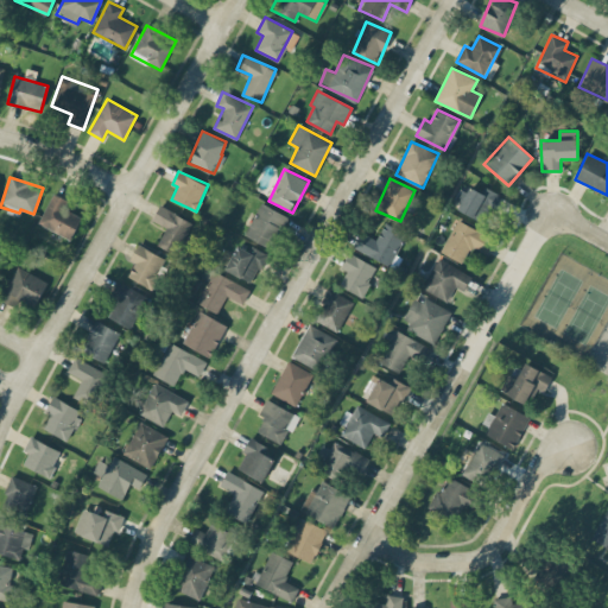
[(480,219),(486,208),(492,211),(501,195),(485,185),(480,194),(463,184),(453,203),(480,219)]
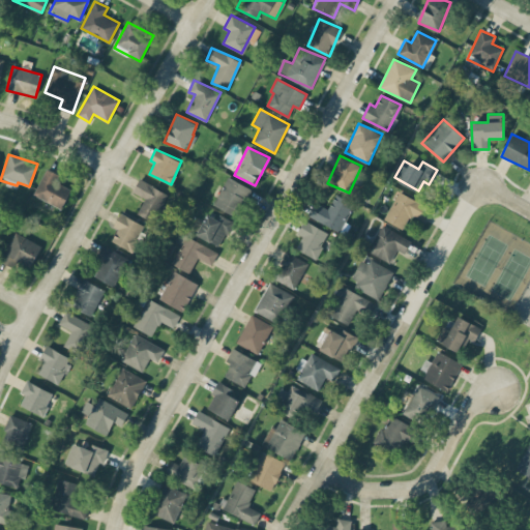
[(62,208),(71,188),(56,181),(59,174),(46,168),(33,195),(62,208)]
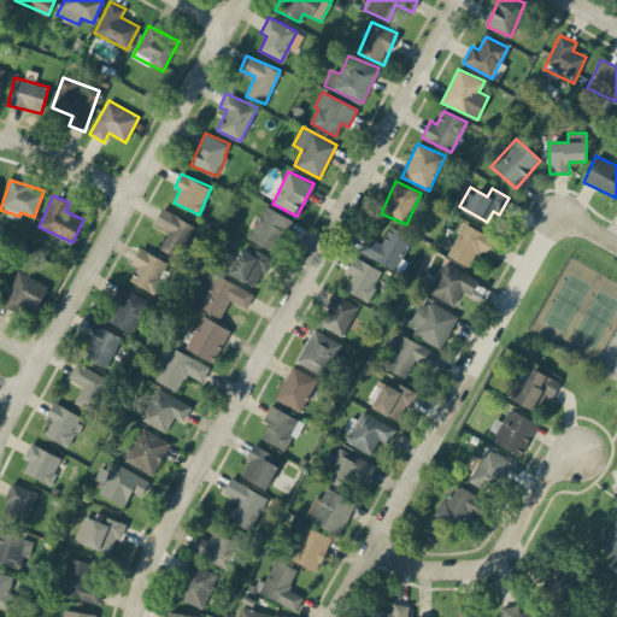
[(292,219),(266,205),(247,238),(274,252),(292,219)]
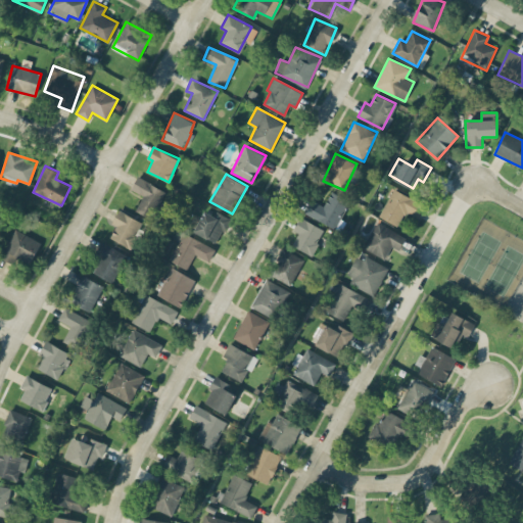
[(165,190),(137,177),(131,189),(142,195),(135,211),(152,219),(165,190)]
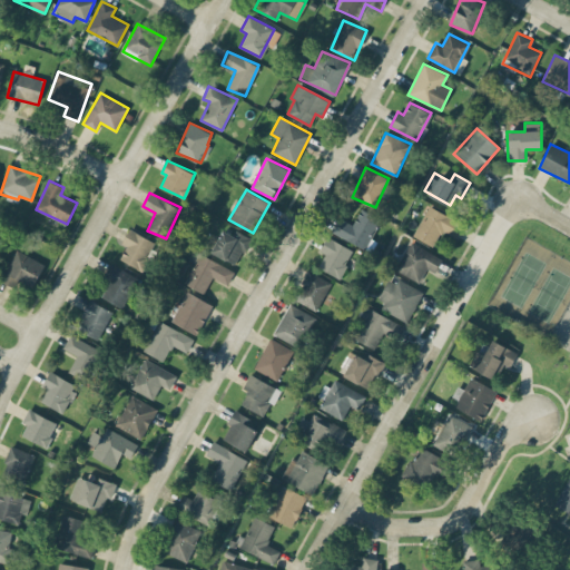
[(457,237),(463,223),(428,206),(413,237),(433,246),(441,231),(457,237)]
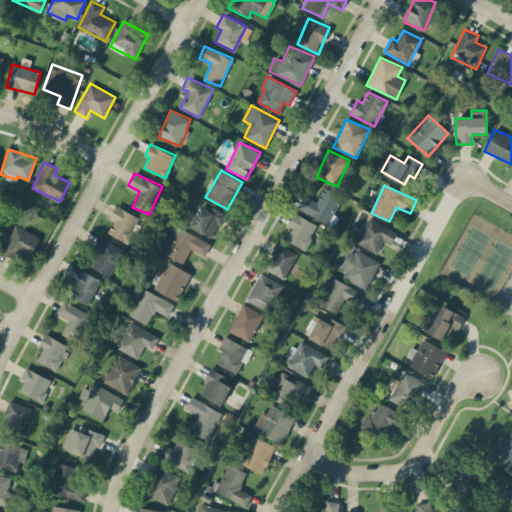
[(297,210),(329,222),(340,194),(323,188),(318,202),(303,196),(297,210)]
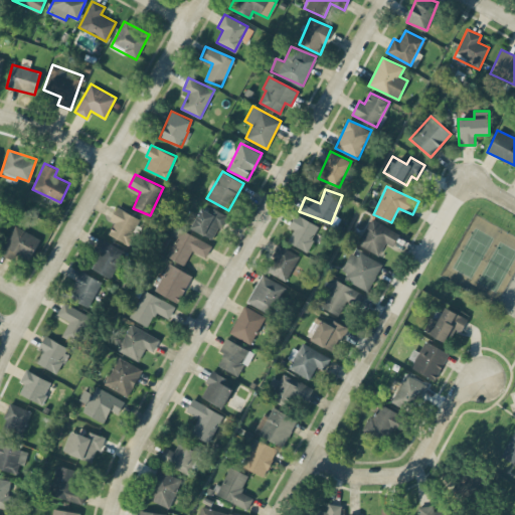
[(129,244),(140,218),(116,207),(111,220),(114,221),(108,235),(129,244)]
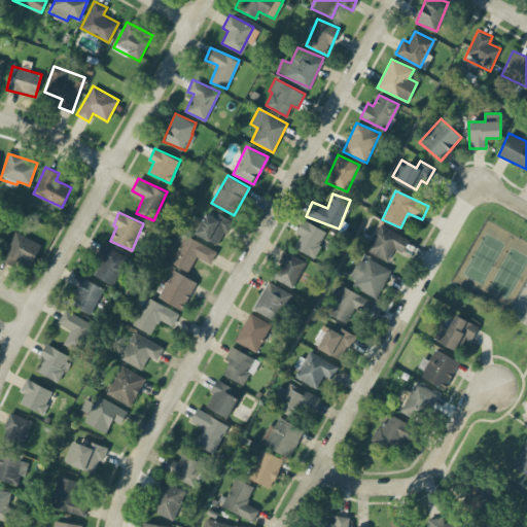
[(196,235),(220,245),(231,219),(217,213),(216,217),(205,212),(196,235)]
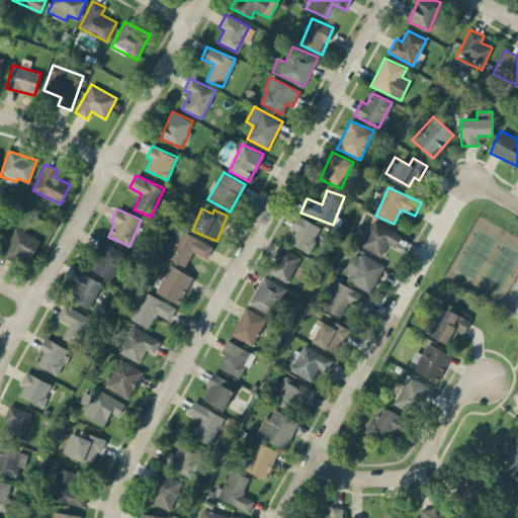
[(289,243),(309,253),(321,227),(297,216),(291,228),(295,230),(289,243)]
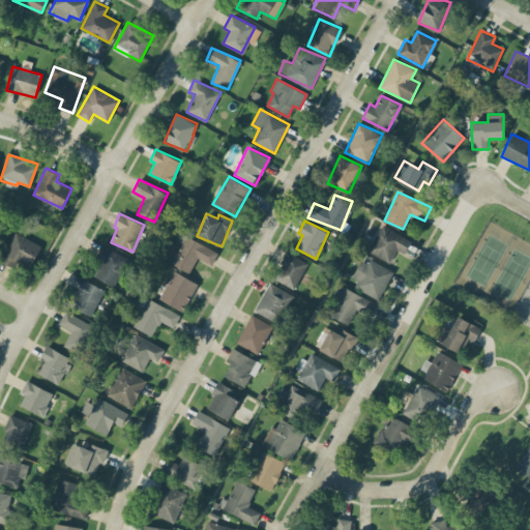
[(390,261),(395,249),(406,254),(412,239),(380,226),(369,252),(390,261)]
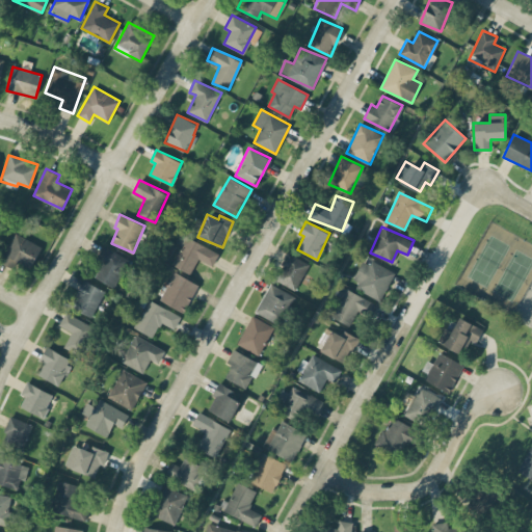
[(30,268),(41,245),(15,233),(4,256),(30,268)]
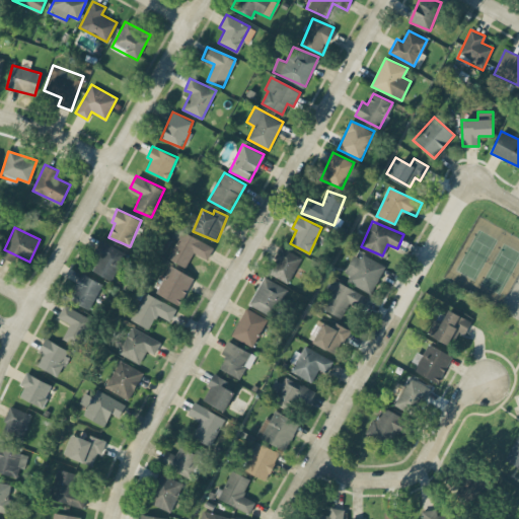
[(180,232),(167,257),(186,268),(193,252),(207,260),(212,249),(180,232)]
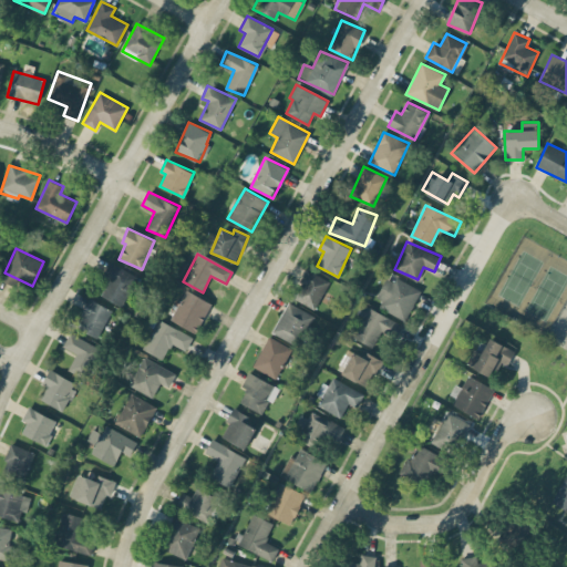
[(103,275),(110,278),(101,295),(121,306),(137,277),(110,261),(103,275)]
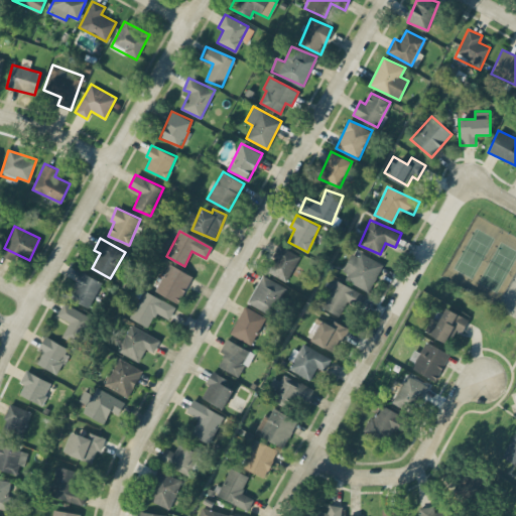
[(267,271),(286,281),(300,255),(280,245),(267,271)]
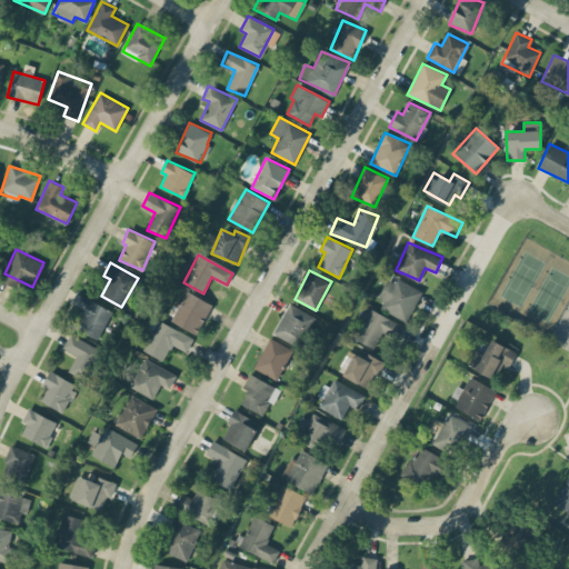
[(421,292),(389,276),(375,303),(407,320),(421,292)]
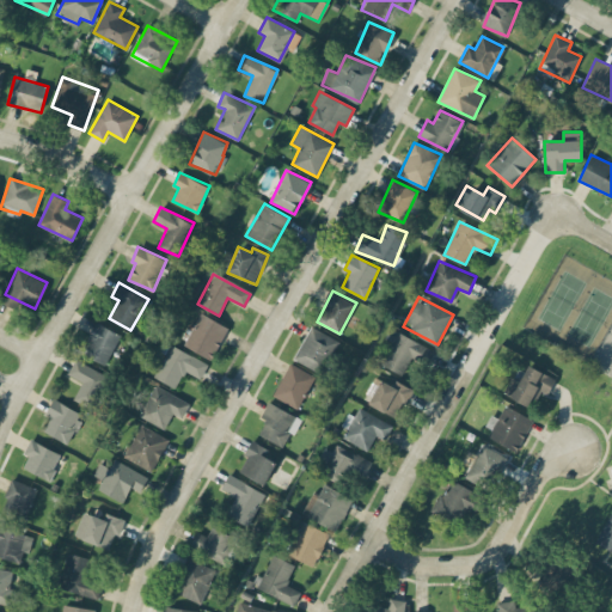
[(183,346),(213,360),(228,326),(199,313),(183,346)]
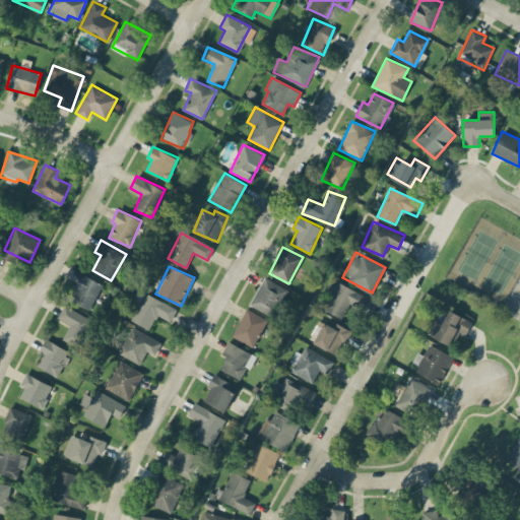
[(102,282),(81,274),(70,301),(91,310),(102,282)]
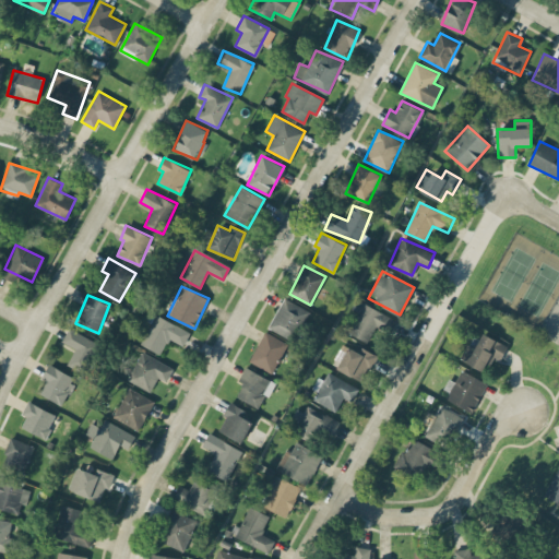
[(307,308),(282,298),(269,330),(294,341),(307,308)]
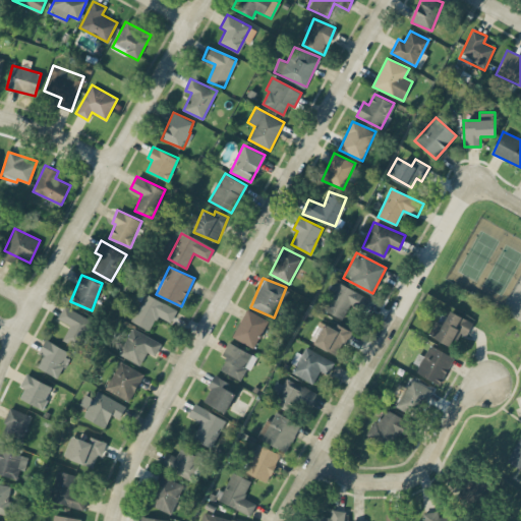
[(369,296),(336,283),(325,311),(343,319),(348,306),(363,311),(369,296)]
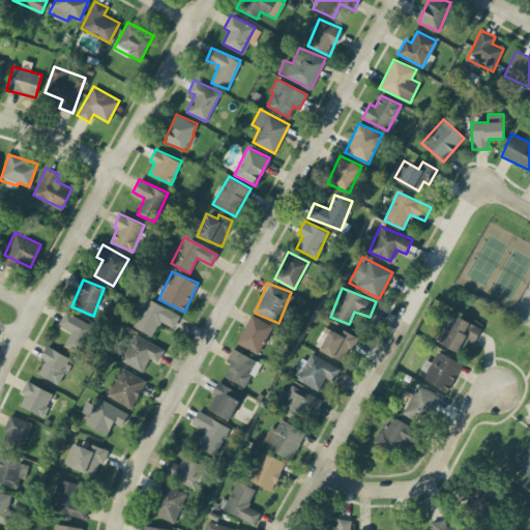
[(135,328),(153,334),(158,322),(174,328),(180,313),(145,299),(135,328)]
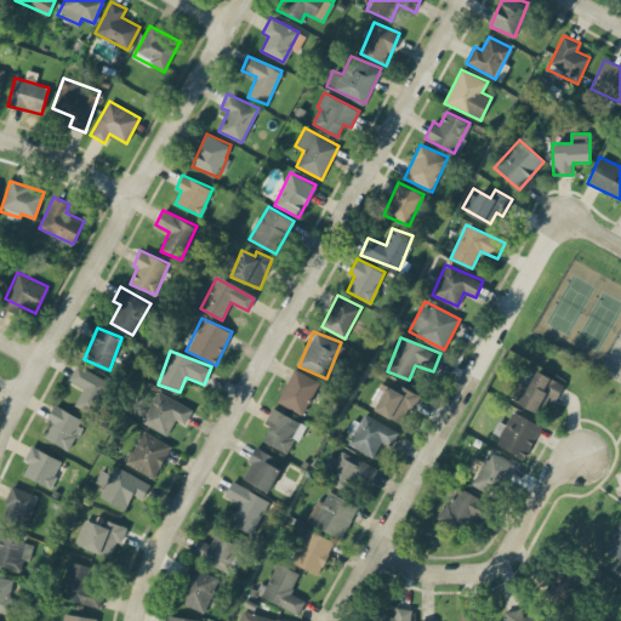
[(74,405),(93,415),(110,381),(77,364),(68,379),(84,387),(74,405)]
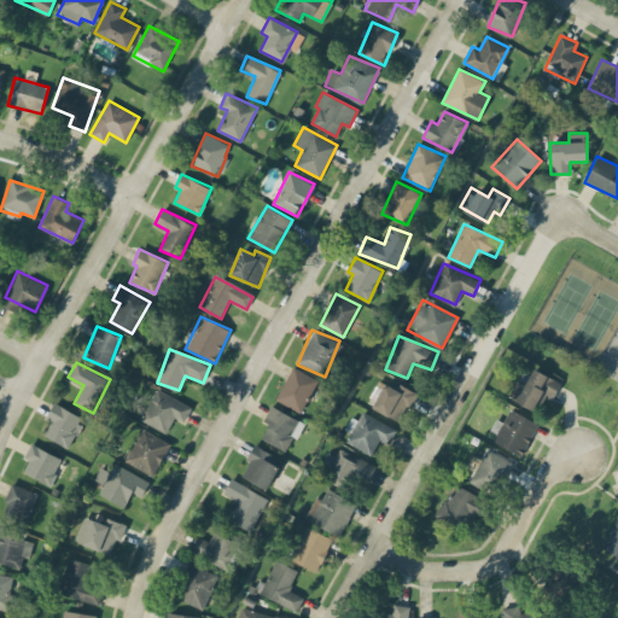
[(277,401),(303,412),(318,378),(291,367),(277,401)]
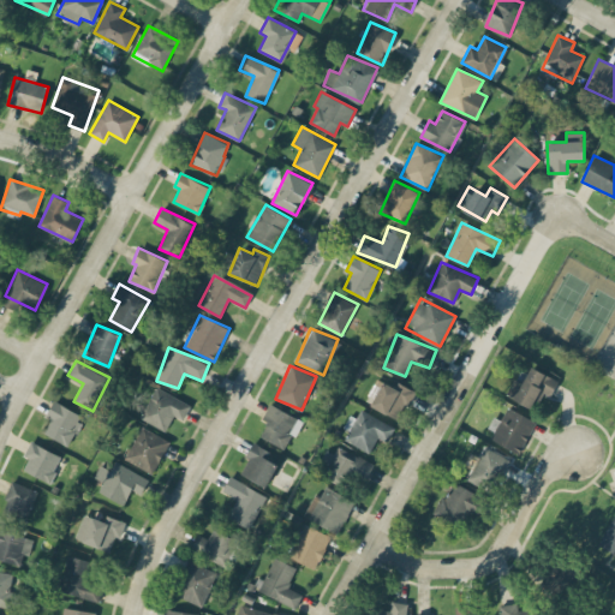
[(513,378),(506,396),(533,407),(541,392),(551,395),(559,378),(530,368),(524,383),(513,378)]
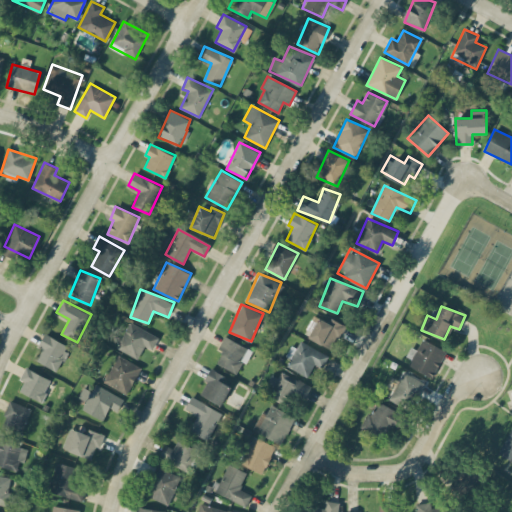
[(331,318),(328,322),(315,315),(304,335),(331,349),(344,325),(331,318)]
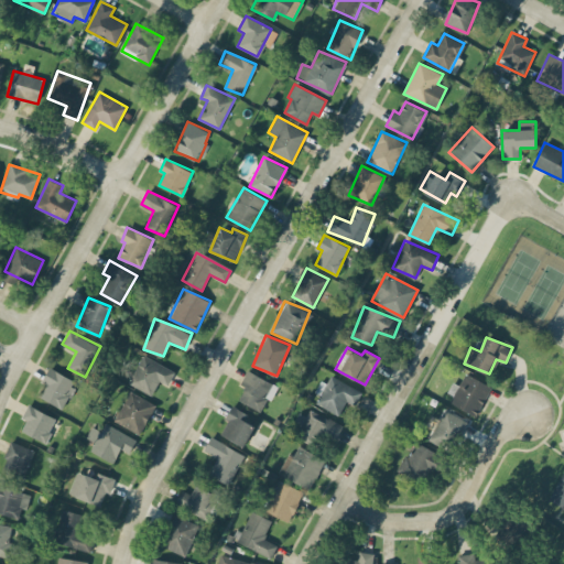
[(167,386),(175,370),(142,355),(128,383),(152,396),(159,381),(167,386)]
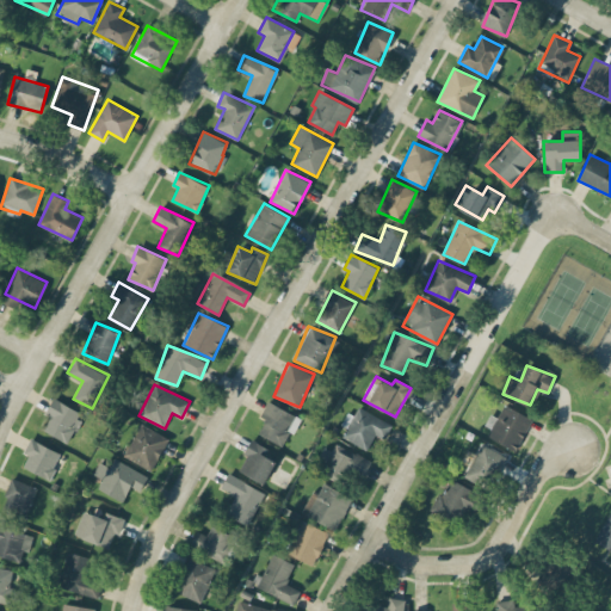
[(43,431),(69,442),(82,411),(53,399),(45,414),(50,415),(43,431)]
